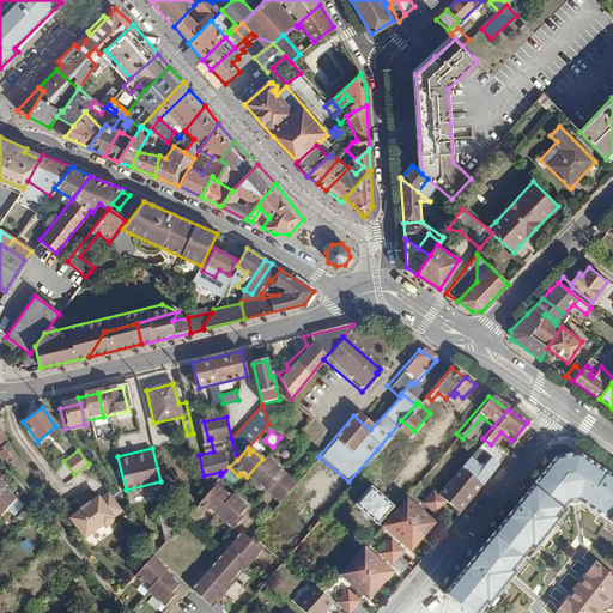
[(558,456),(444,593),(471,612),(479,612),(487,604),(496,594),(498,596),(509,583),(505,580),(529,548),(532,551),(563,517),(559,515),(570,502),(575,502),(580,502),(599,515),(602,511),(612,520),(612,526),(612,478),(581,456),(570,456),(558,456)]
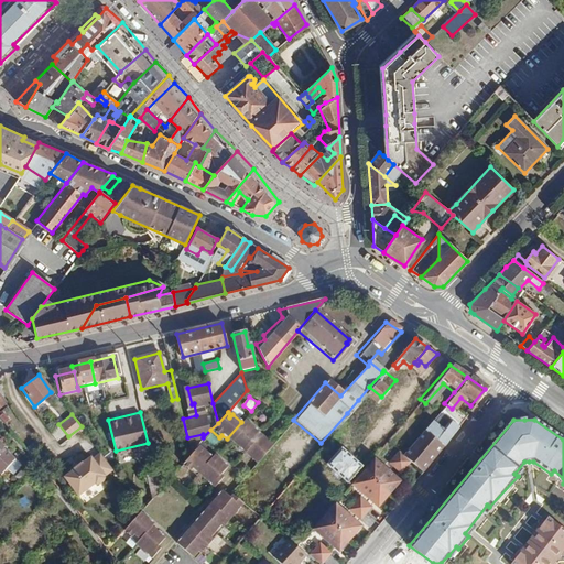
[(424,431),(443,446),(458,426),(449,420),(442,431),(431,423),(424,431)]
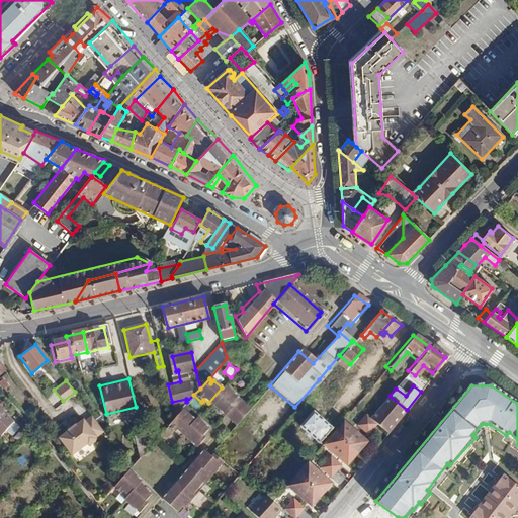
[(226,392),(222,387),(208,403),(224,416),(239,399),(228,390),(226,392)]
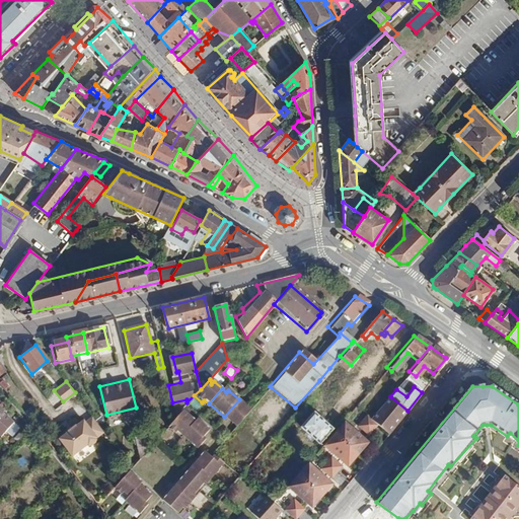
[(377,424),(389,434),(408,411),(390,396),(371,419),(377,424)]
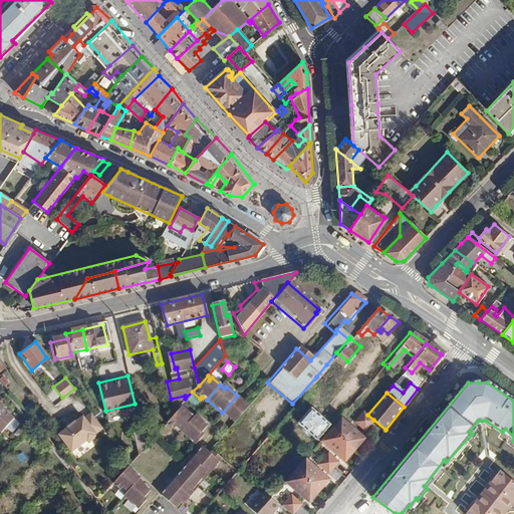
[(335,419),(310,397),(294,414),(301,420),(303,418),(321,434),(335,419)]
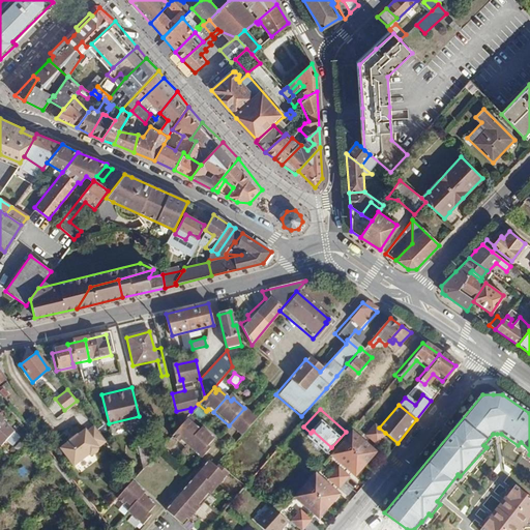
[(249,413),(234,431),(240,435),(255,417),(249,413)]
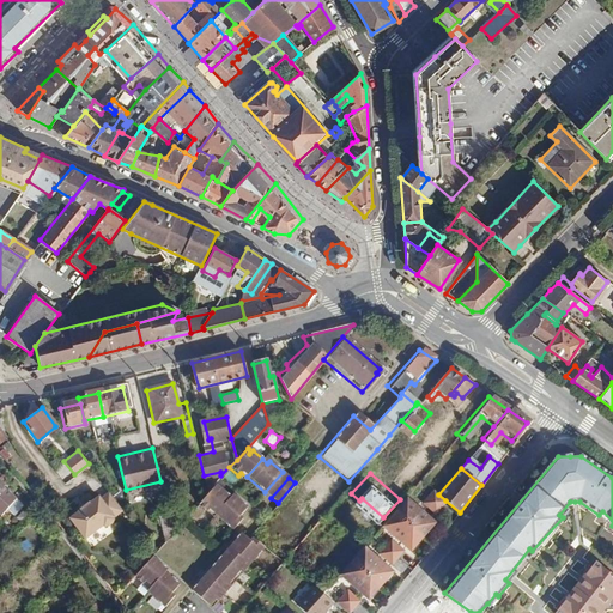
[(208,511),(212,508),(216,513),(228,498),(218,490),(214,492),(213,486),(207,492),(199,503),(208,511)]
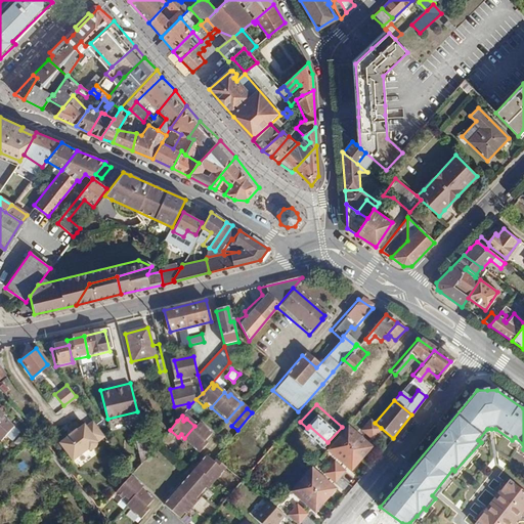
[(375,423),(368,419),(360,428),(372,438),(381,428),(375,423)]
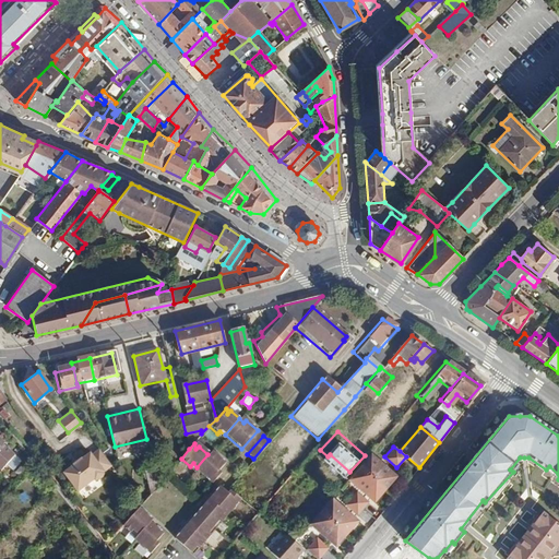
[(0,472),(10,462),(0,453),(0,472)]
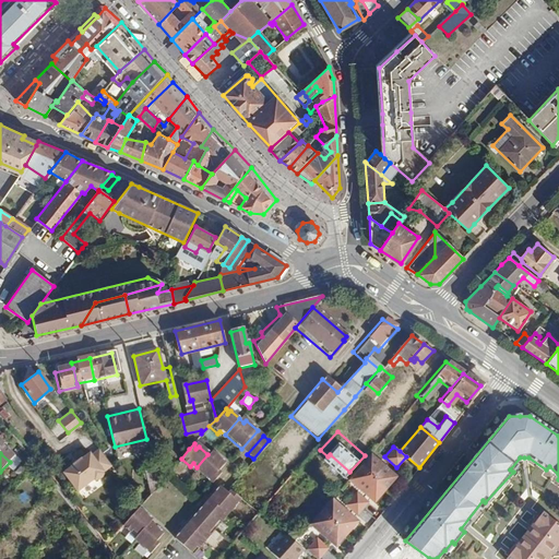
[(369,453),(358,466),(384,489),(395,477),(369,453)]
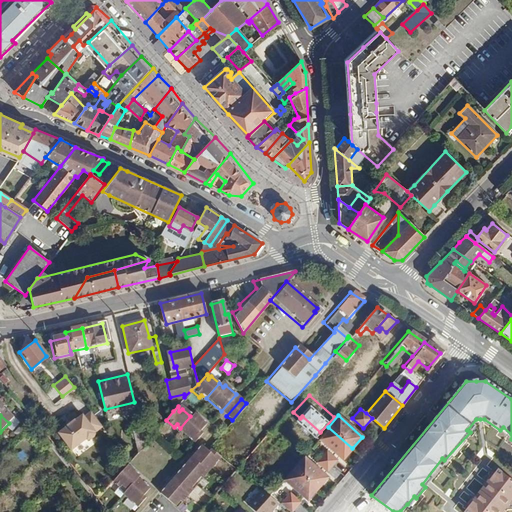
[(190,416),(180,428),(194,443),(202,433),(200,431),(205,424),(197,417),(194,419),(190,416)]
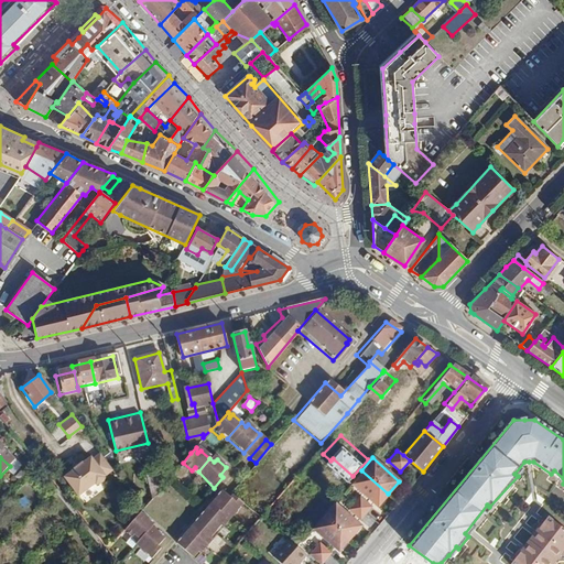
[(77,465),(67,474),(68,476),(62,483),(76,500),(102,479),(88,461),(79,467),(77,465)]
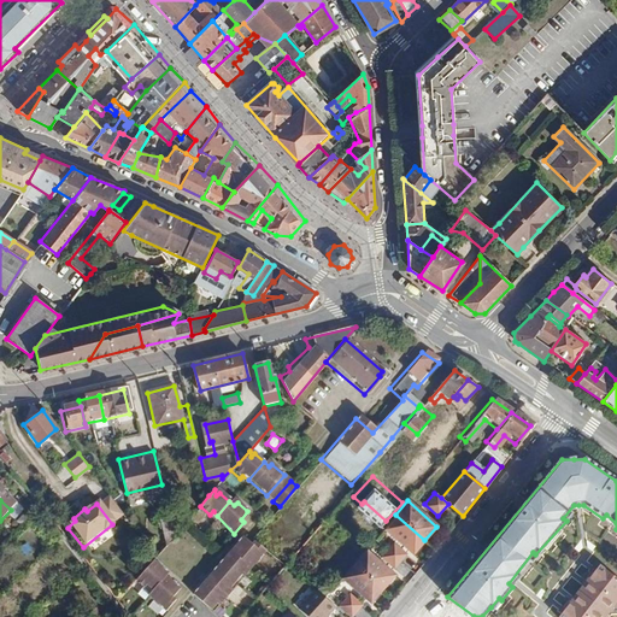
[(170,515),(160,518),(166,545),(175,535),(170,515)]
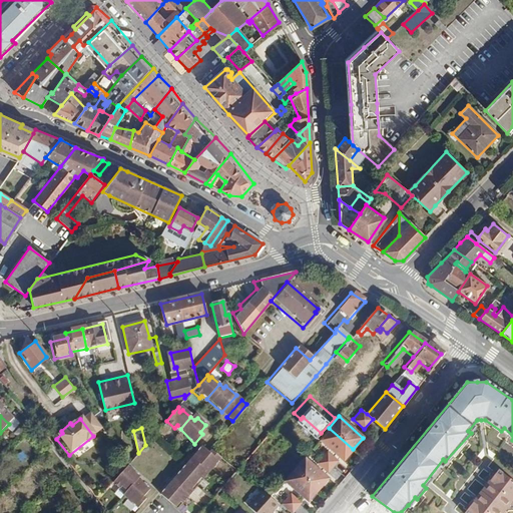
[(353,449),(329,428),(319,439),(343,460),(353,449)]
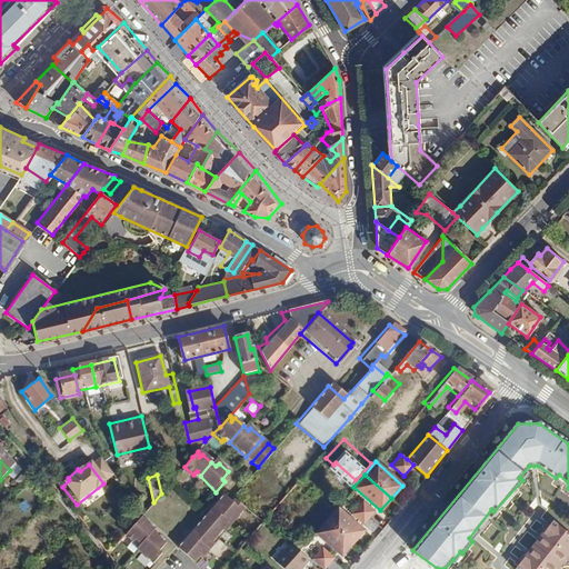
[(215,512),(230,526),(243,509),(233,499),(231,502),(223,496),(215,506),(219,508),(215,512)]
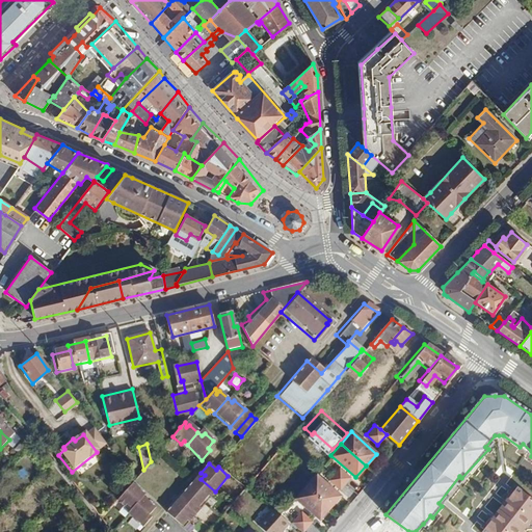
[(335,468),(329,474),(341,483),(346,477),(335,468)]
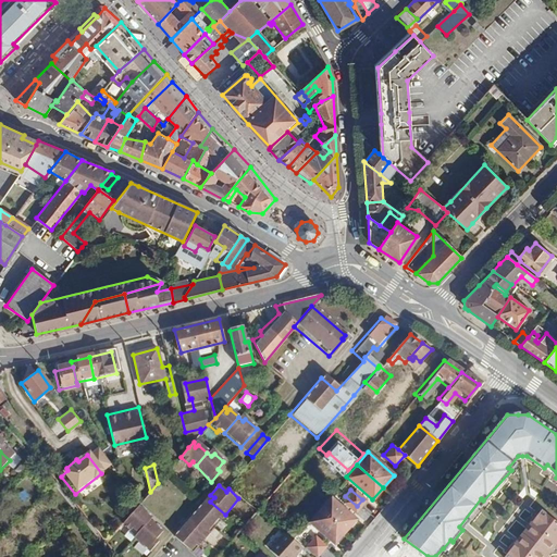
[(327,496),(317,508),(344,531),(355,518),(327,496)]
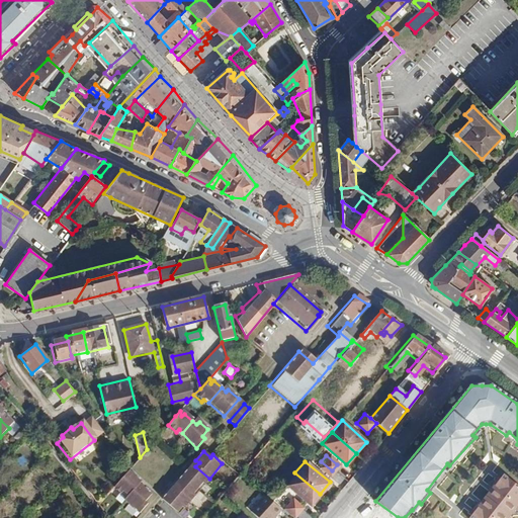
[(332,470),(321,461),(316,467),(327,477),(332,470)]
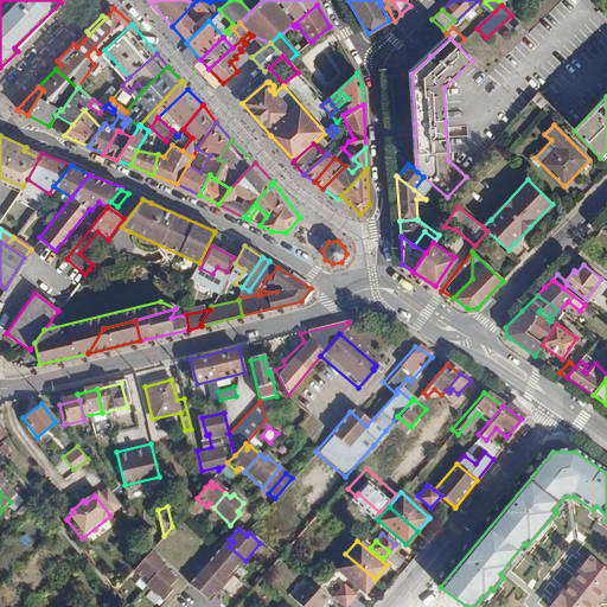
[(222,548),(213,558),(229,572),(235,567),(237,569),(246,561),(229,547),(225,550),(222,548)]
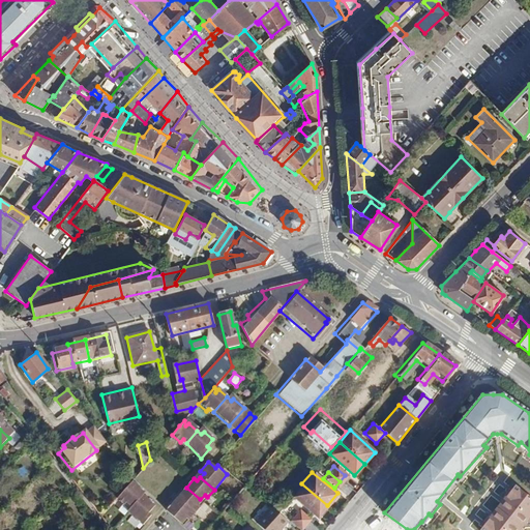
[(327,505),(301,483),(291,496),(317,518),(327,505)]
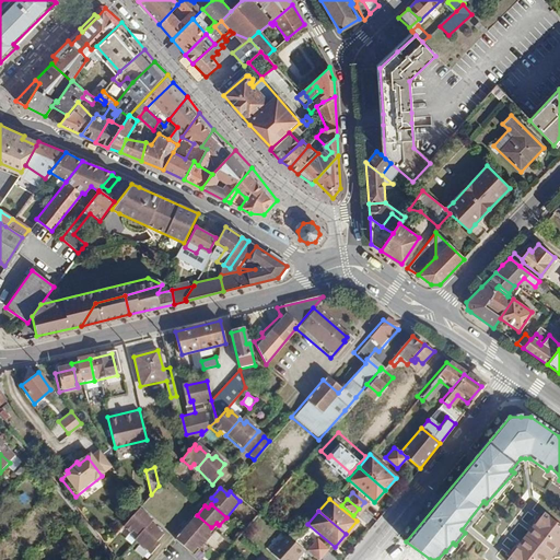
[(133,537),(143,527),(148,522),(140,514),(137,517),(132,513),(119,529),(126,536),(129,533),(133,537)]
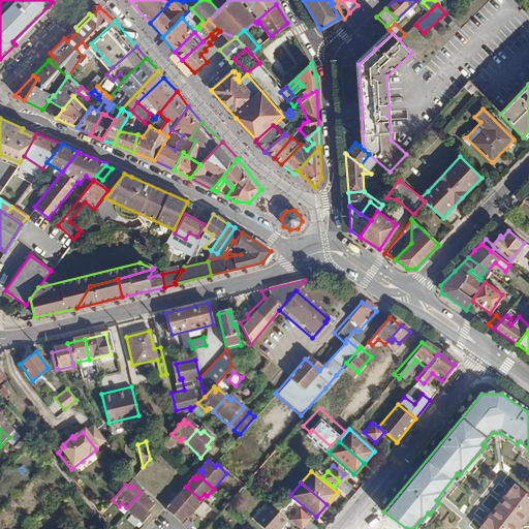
[(476,528),(516,528),(528,514),(528,497),(510,486),(476,528)]
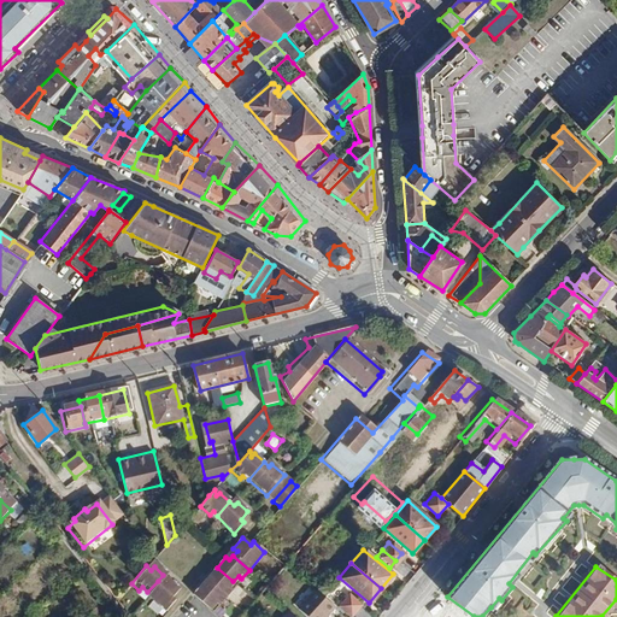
[(212,580),(207,585),(223,599),(231,589),(228,587),(233,581),(217,568),(209,577),(212,580)]
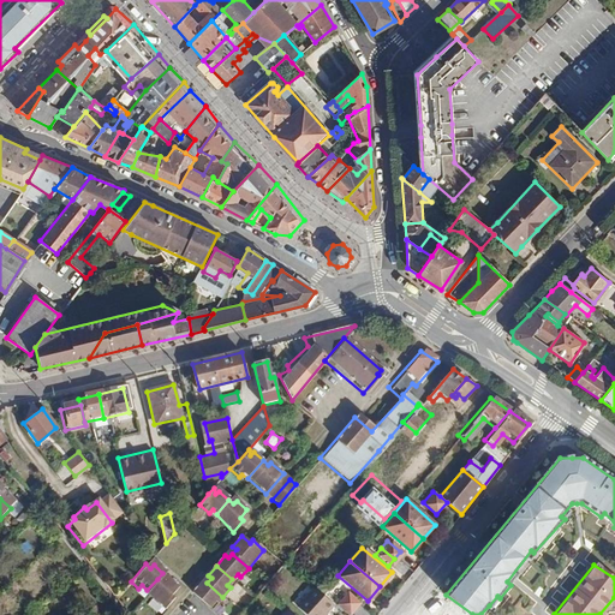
[(161,583),(157,579),(147,590),(143,595),(160,610),(171,598),(167,596),(174,587),(165,579),(161,583)]
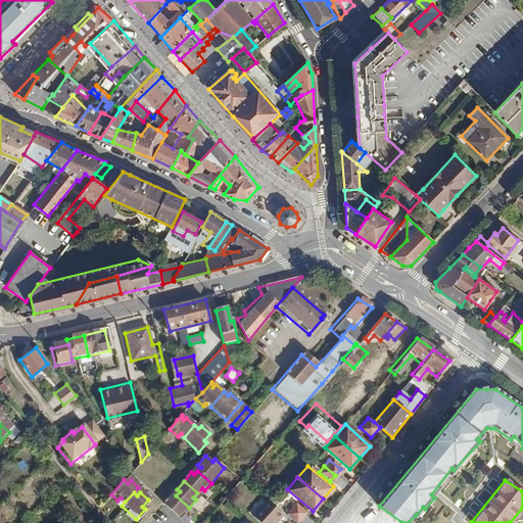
[(189,508),(176,495),(173,498),(171,496),(162,505),(177,517),(182,512),(184,514),(189,508)]
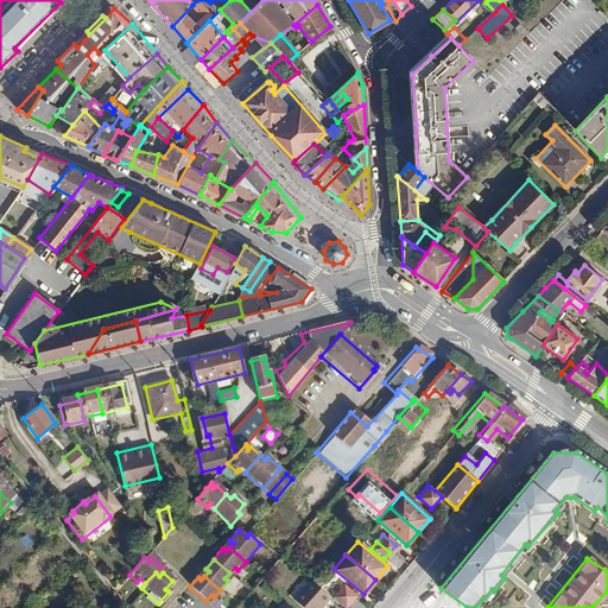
[(302,607),(318,587),(309,578),(292,599),(302,607)]
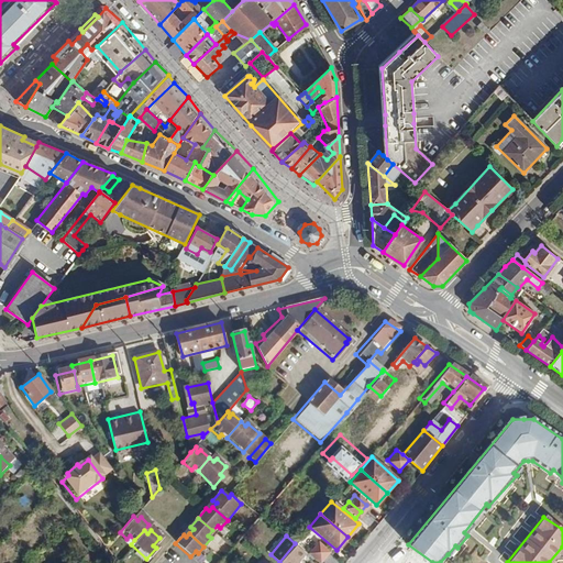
[(315,540),(304,551),(317,562),(328,551),(315,540)]
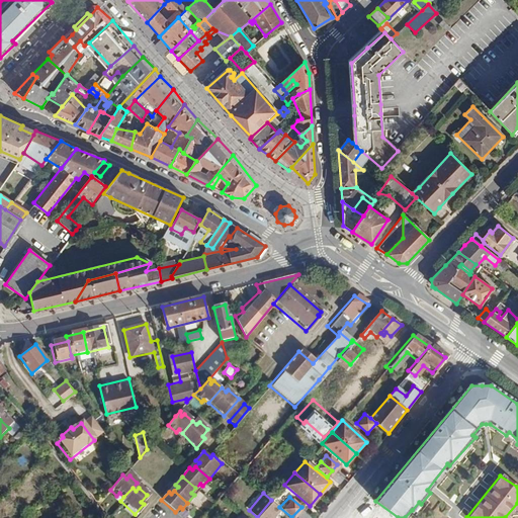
[(271,500),(257,517),(258,517),(270,517),(279,507),(271,500)]
